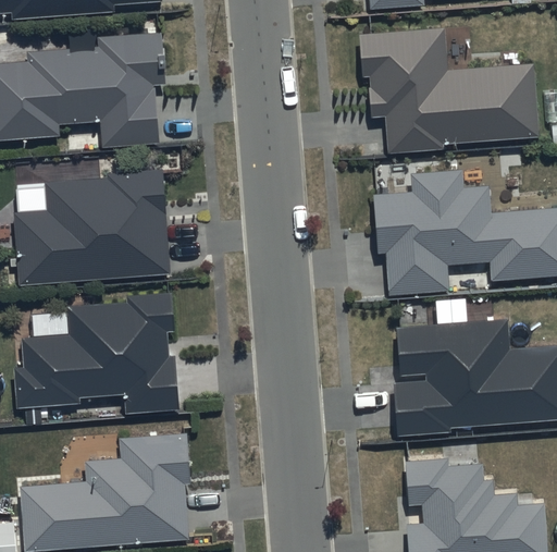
[(0,0),(0,12),(11,12),(11,21),(115,12),(115,7),(162,2),(162,0),(0,0)]
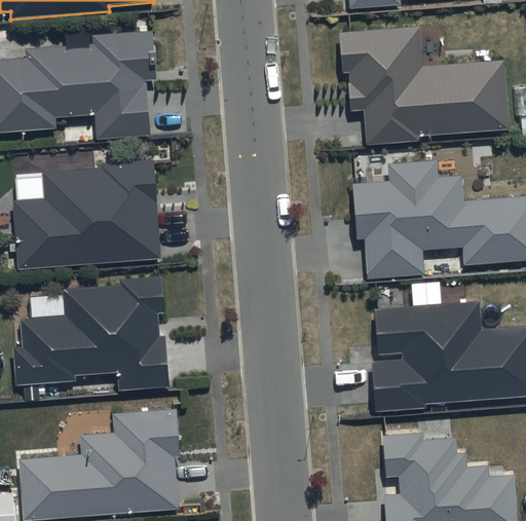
[(348,0),(349,8),(400,5),(400,0),(348,0)]
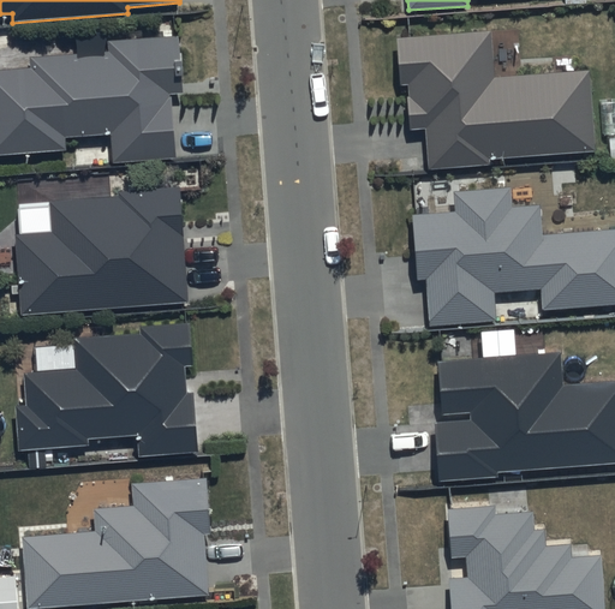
[(491,31),(395,37),(399,85),(406,85),(410,130),(425,129),(428,169),(490,165),(489,159),(595,151),(589,70),(494,77),(491,31)]
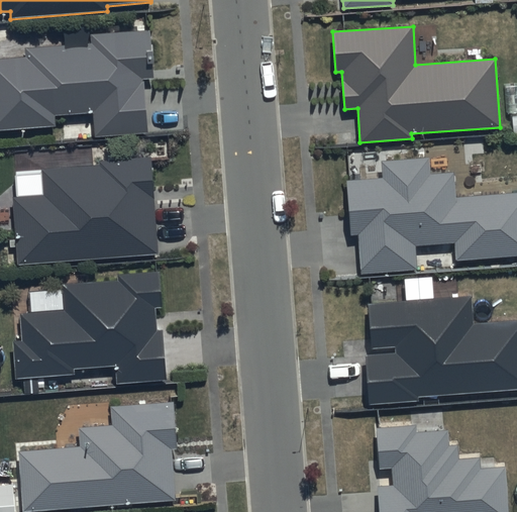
[(149,30),(91,35),(91,44),(26,49),(27,59),(0,61),(0,129),(55,126),(54,116),(92,114),(94,137),(148,133),(144,81),(153,80),(149,30)]
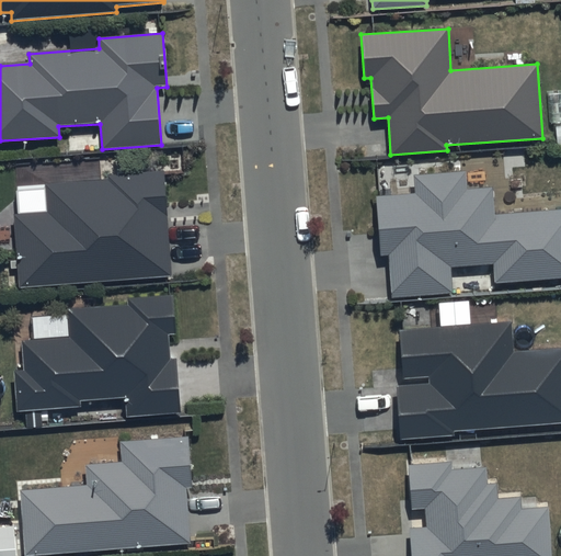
[(413,192),(376,195),(380,256),(388,254),(391,297),(451,293),(449,268),(494,264),(495,283),(560,278),(560,210),(495,215),(493,186),(467,189),(466,170),(412,174),(413,192)]
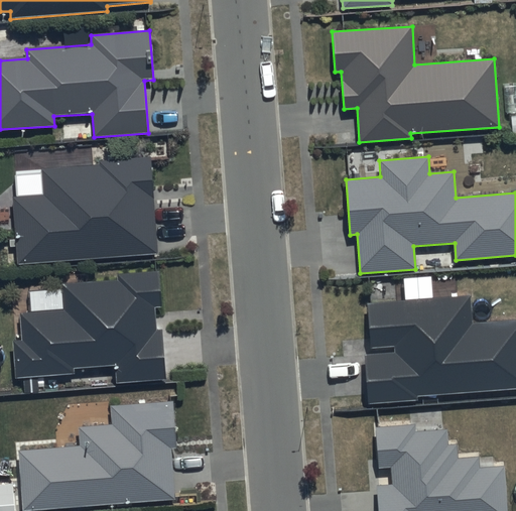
[(150,157),(99,160),(100,166),(42,170),(44,196),(12,198),(17,265),(157,254),(150,157)]
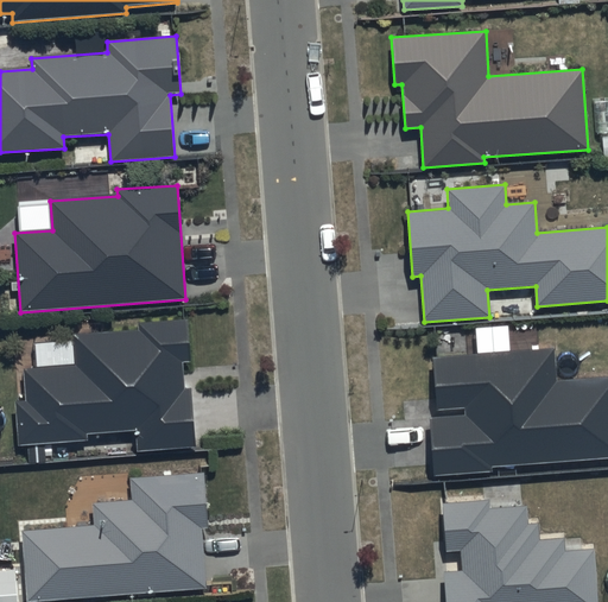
[(139,331),(74,336),(76,366),(24,369),(26,403),(16,403),(18,444),(87,439),(87,433),(137,430),(138,451),(195,448),(191,387),(185,388),(183,363),(191,363),(188,319),(138,323),(139,331)]
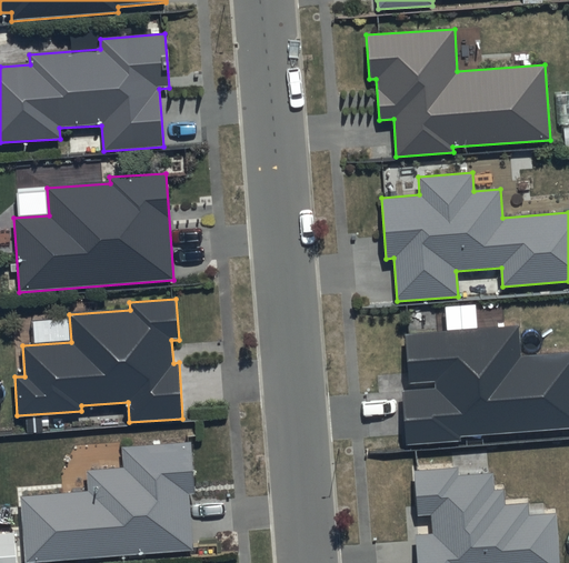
[(518,327),(405,335),(409,383),(436,381),(436,389),(402,392),(406,445),(460,442),(460,438),(568,429),(568,352),(520,357),(518,327)]
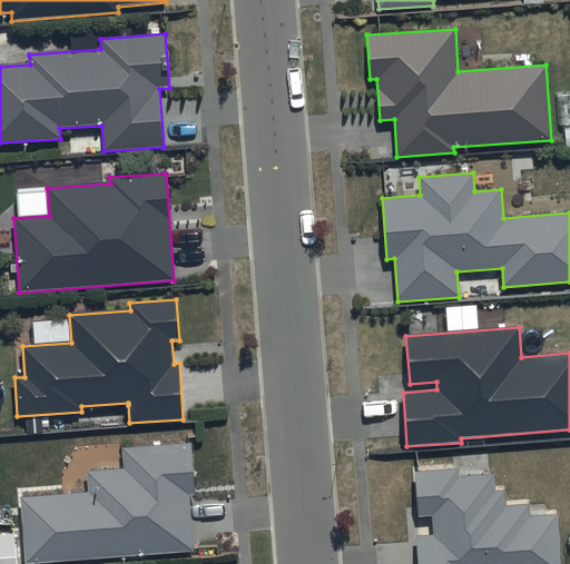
[(192,444),(121,448),(124,468),(86,471),(88,494),(21,498),(26,563),(193,551),(189,496),(195,495),(192,444)]
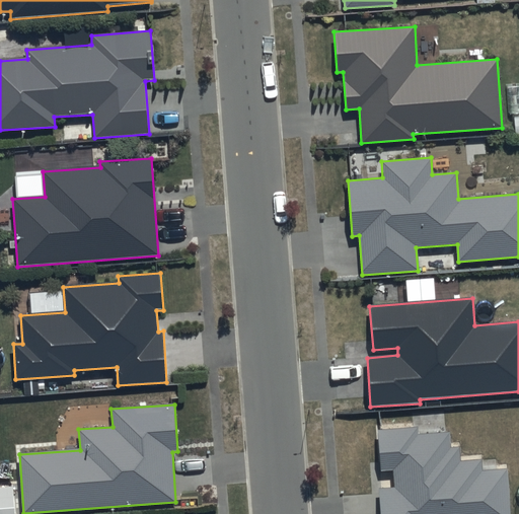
[(417,428),(378,431),(381,471),(393,470),(394,489),(379,490),(381,513),(511,513),(508,468),(483,470),(482,459),(461,461),(460,447),(451,448),(450,433),(418,435),(417,428)]
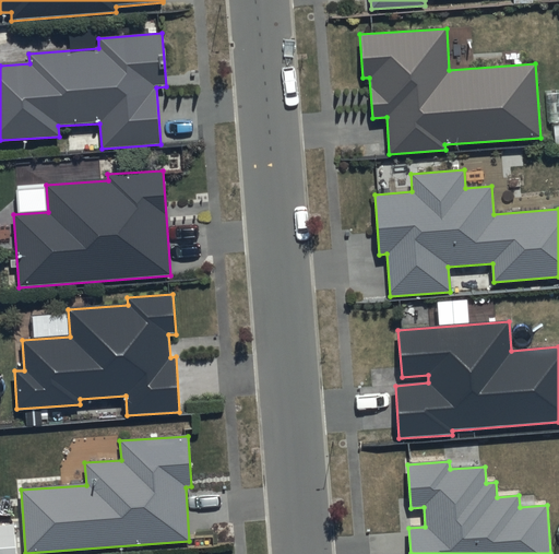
All buildings are outlined.
